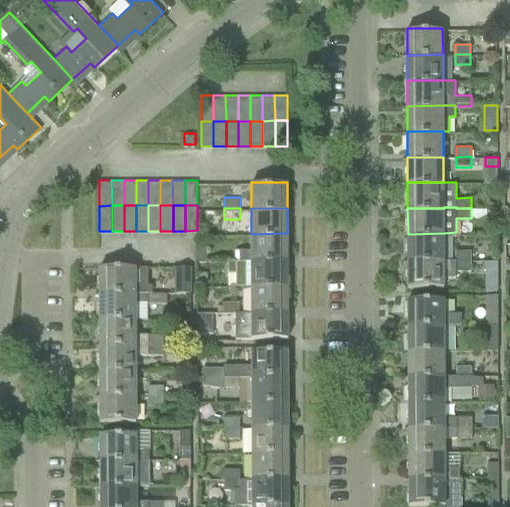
[(239,248),(235,248),(235,259),(287,259),(287,233),(251,234),(252,248),(239,248)]
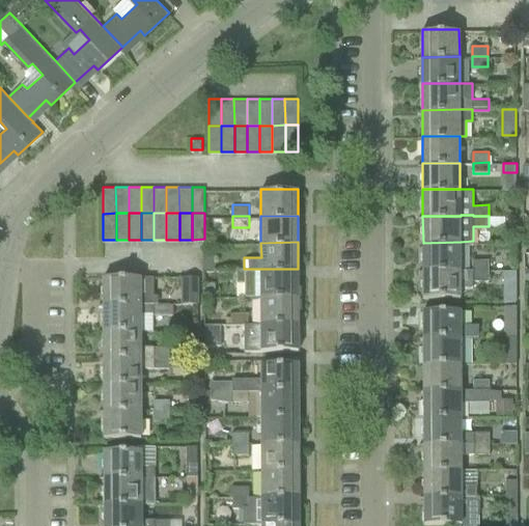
[(461,242),(423,243),(423,269),(461,269),(461,242)]
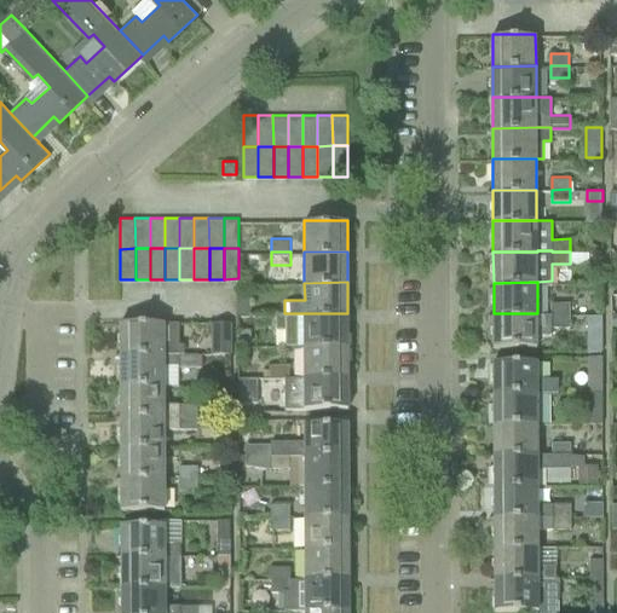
[(237,295),(237,313),(252,313),(252,295),(237,295)]
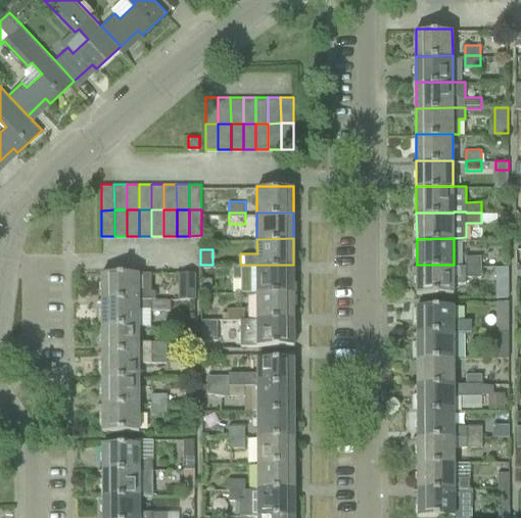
[(466,265),(481,265),(481,253),(466,253),(466,265)]
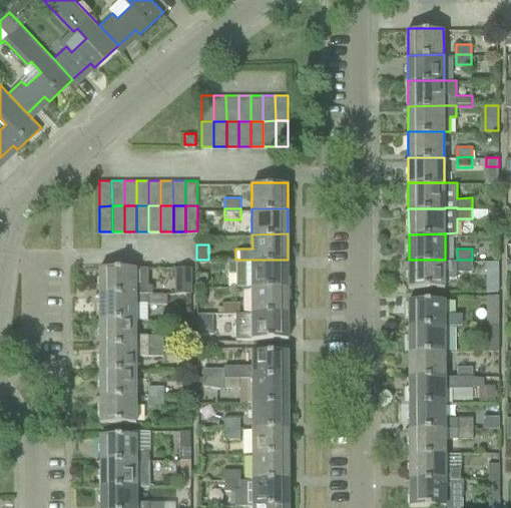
[(289,286),(288,260),(235,260),(228,260),(228,272),(236,272),(237,285),(252,285),(252,286),(289,286)]
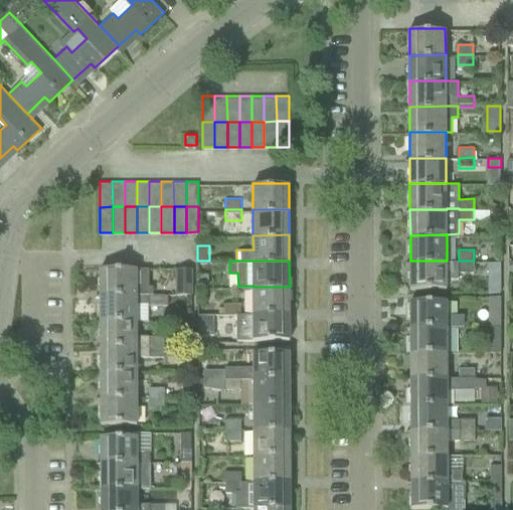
[(447,261),(410,261),(410,287),(447,287),(447,277),(459,276),(459,272),(475,272),(475,270),(485,270),(485,261),(474,261),(459,261),(447,261)]
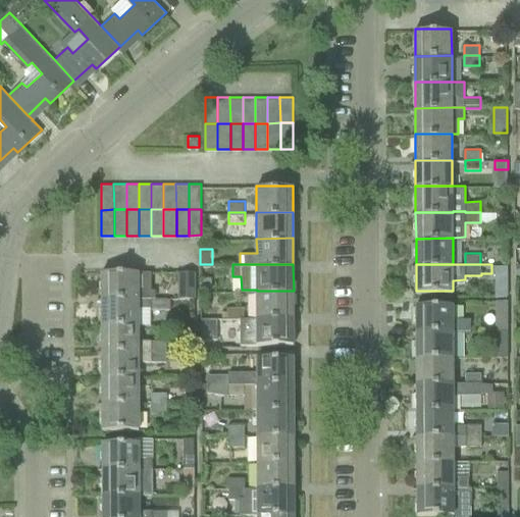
[(508,264),(495,265),(496,274),(508,274),(508,264)]
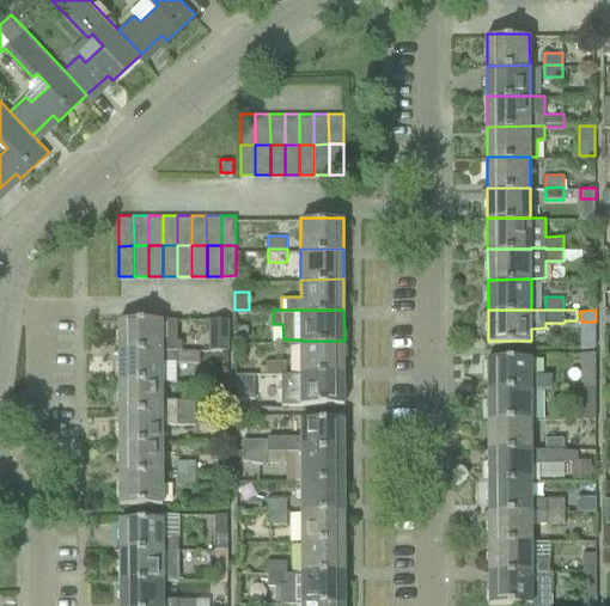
[(177,317),(163,317),(120,317),(120,349),(163,348),(177,347),(177,348),(182,348),(182,340),(177,340),(177,317)]
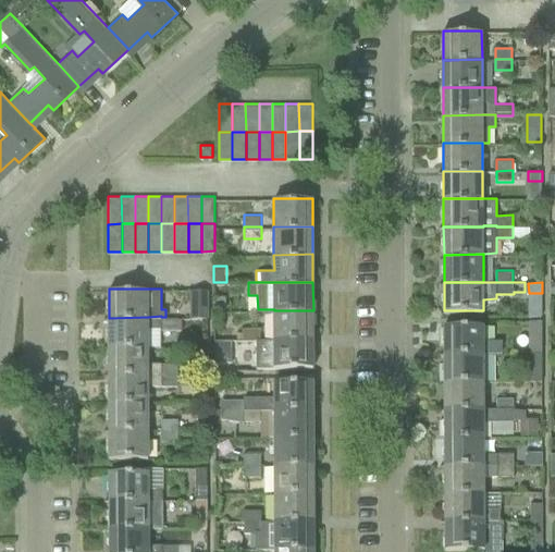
[(208,289),(192,289),(192,317),(208,317),(208,289)]
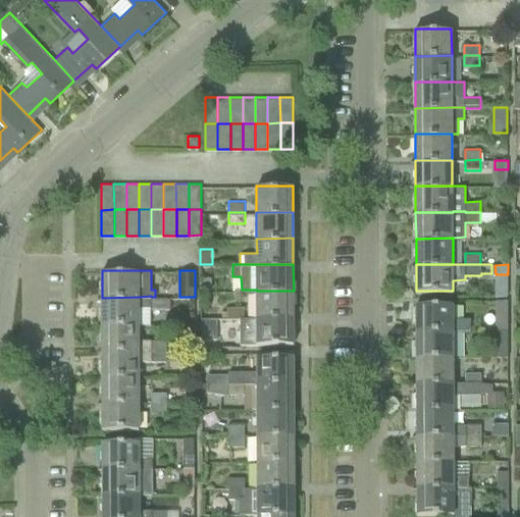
[(201,291),(211,291),(211,276),(201,276),(201,291)]
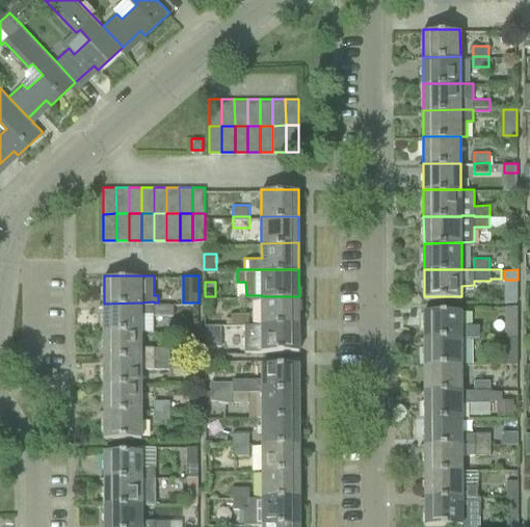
[(299,296),(262,296),(262,322),(299,322),(299,296)]
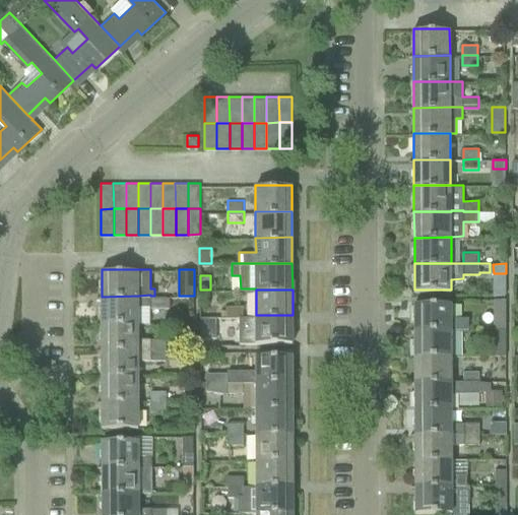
[(138,296),(102,297),(102,322),(138,322),(138,305),(150,305),(150,296),(150,295),(138,296)]
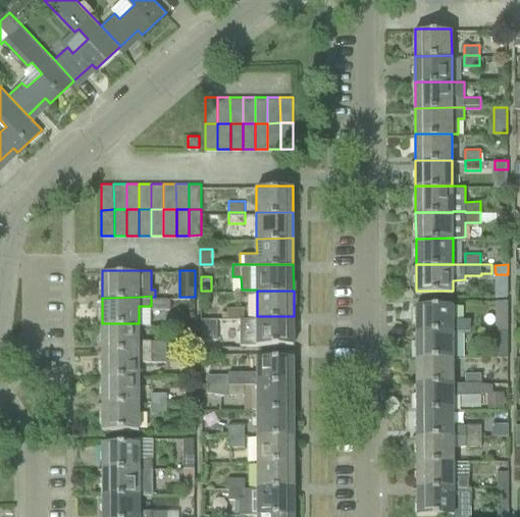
[(166,297),(155,297),(151,297),(151,306),(151,308),(166,308),(166,297)]
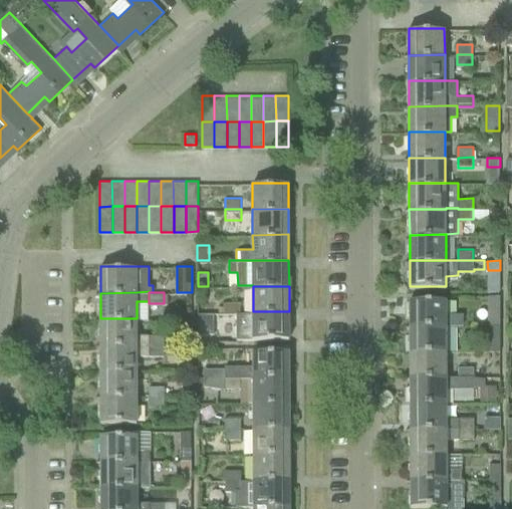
[(463,313),(446,313),(446,298),(410,298),(410,325),(446,324),(463,324),(463,313)]
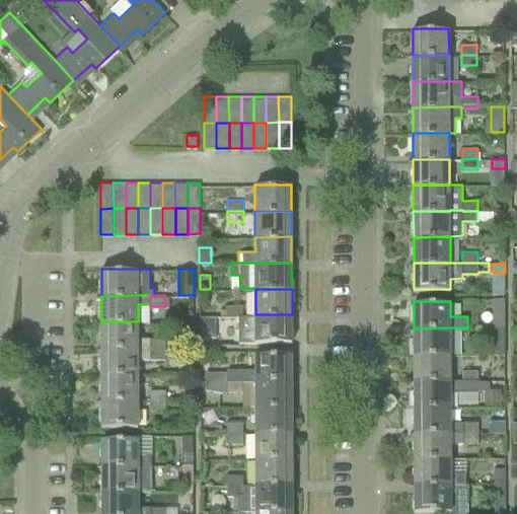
[(239,315),(243,315),(243,304),(227,304),(227,315),(239,315)]
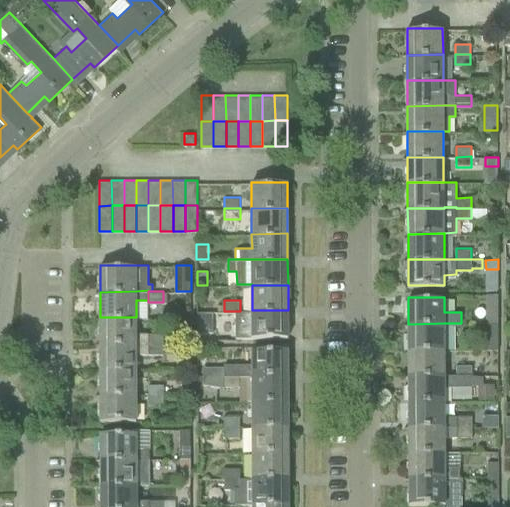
[(498,302),(487,302),(487,323),(498,323),(498,302)]
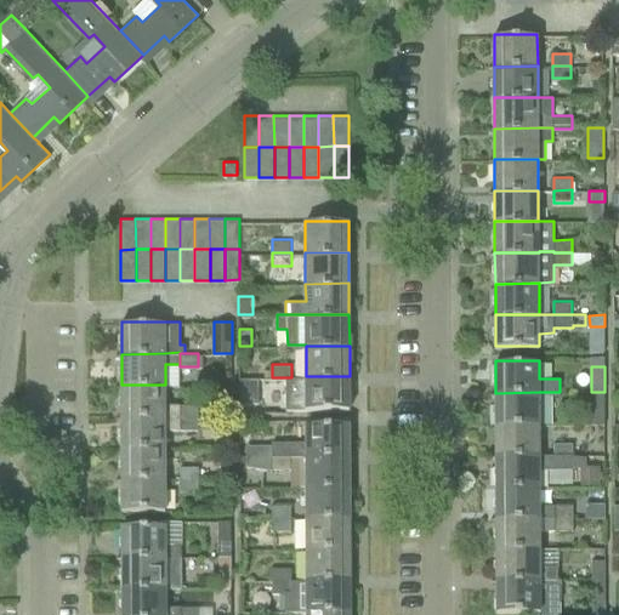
[(291,377),(287,377),(287,409),(350,408),(350,376),(306,376),(291,377)]
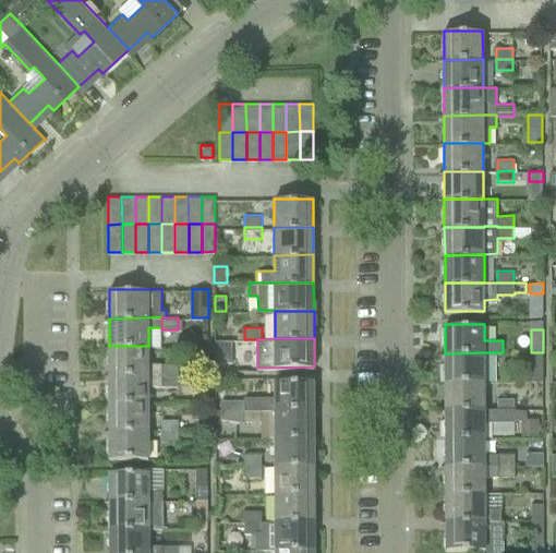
[(216,361),(231,361),(232,361),(232,339),(216,339),(216,361)]
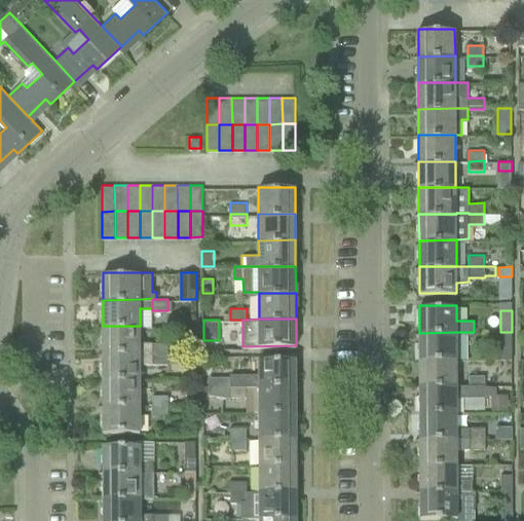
[(140,341),(140,326),(103,326),(103,352),(140,352),(140,351),(152,351),(152,352),(167,352),(167,341),(140,341)]
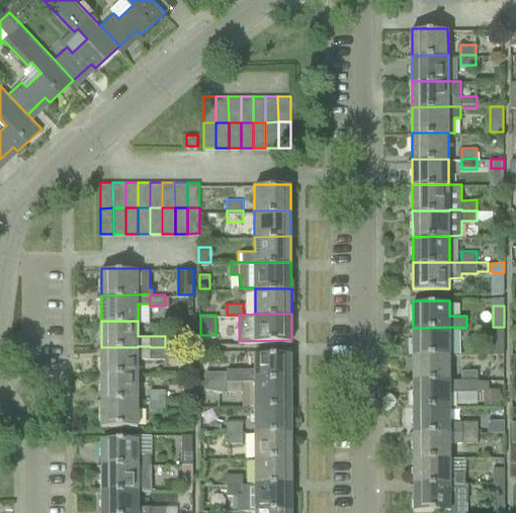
[(449,353),(449,327),(413,328),(413,353),(449,353)]
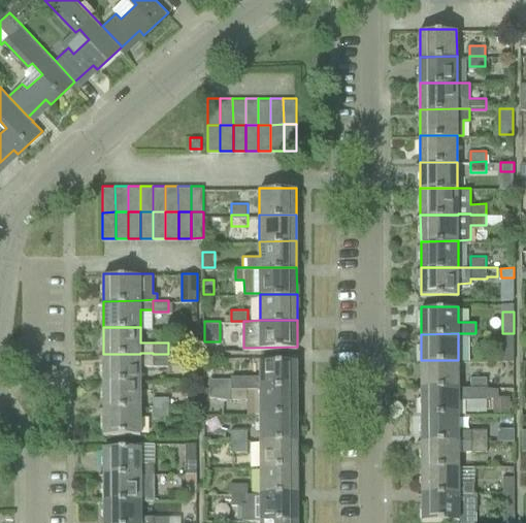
[(502,341),(502,360),(514,360),(514,341),(514,333),(502,333),(502,341)]
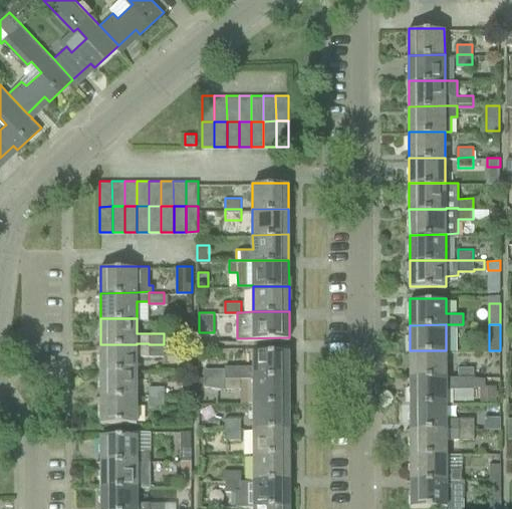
[(137,344),(100,344),(100,369),(137,369),(137,354),(164,354),(164,344),(149,344),(149,343),(137,343),(137,344)]
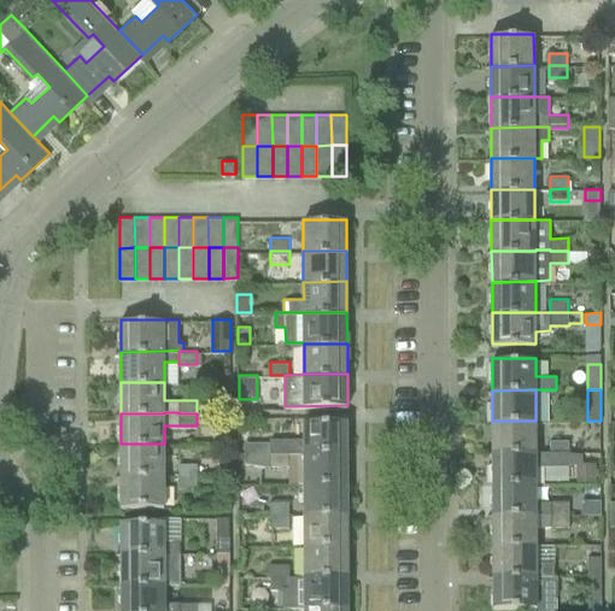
[(271,441),(258,441),(258,452),(291,452),(304,452),(347,452),(347,419),(304,421),(304,440),(291,440),(271,440),(271,441)]
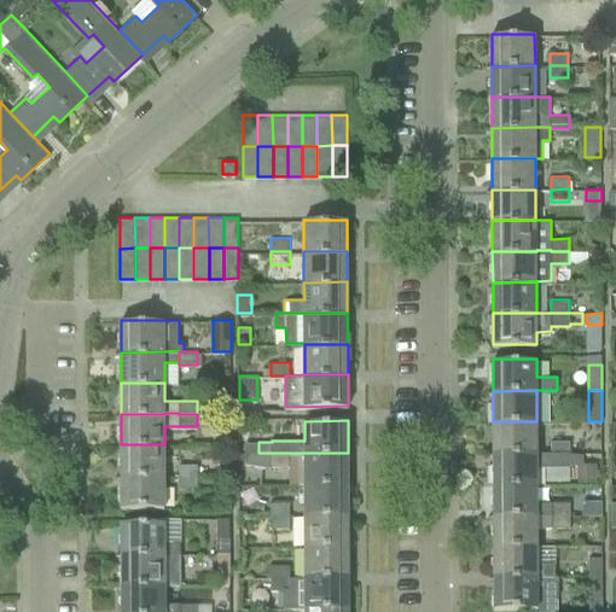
[(536,421),(493,421),(493,453),(536,453),(536,452),(536,421)]
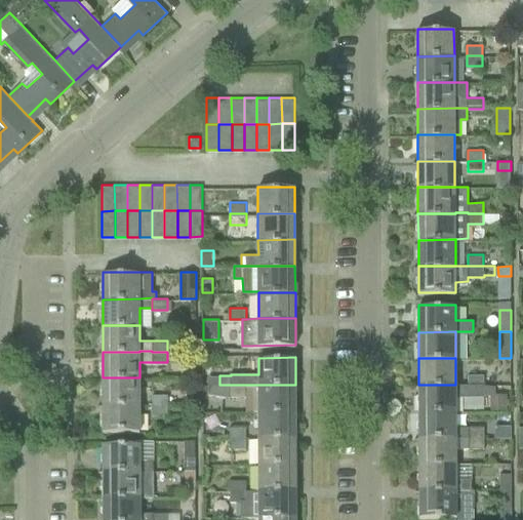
[(469,384),(484,384),(484,374),(469,374),(469,384)]
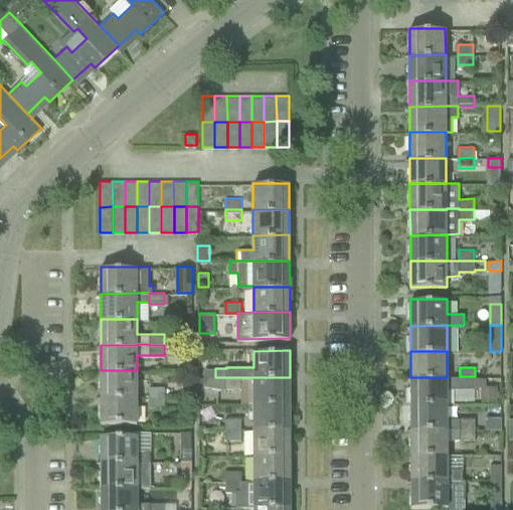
[(137,370),(101,370),(101,396),(137,396),(137,370)]
